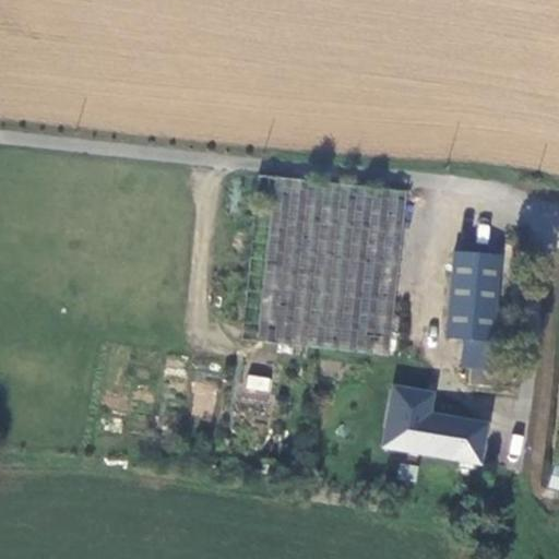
[(420,363),(440,195),(260,177),(239,341),(420,363)]
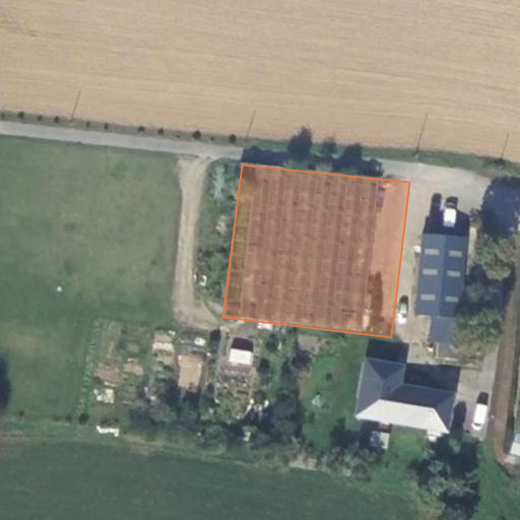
[(454,340),(463,243),(428,240),(419,312),(430,313),(430,338),(454,340)]
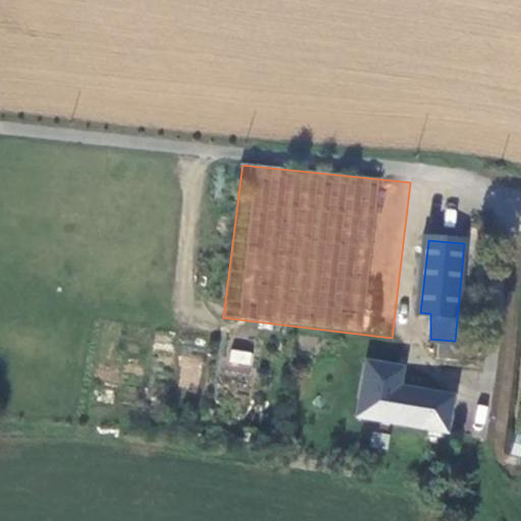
[(251,367),(252,352),(230,349),(228,364),(251,367)]
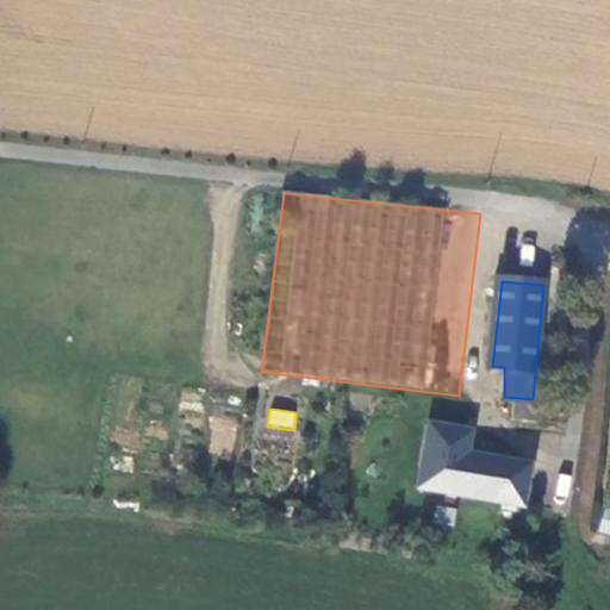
[(235,418),(213,418),(212,449),(234,450),(235,418)]
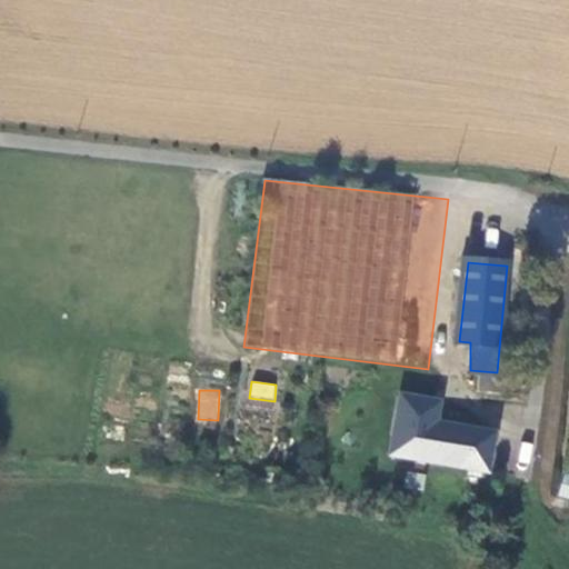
[(492,433),(438,425),(431,462),(487,470),(492,433)]
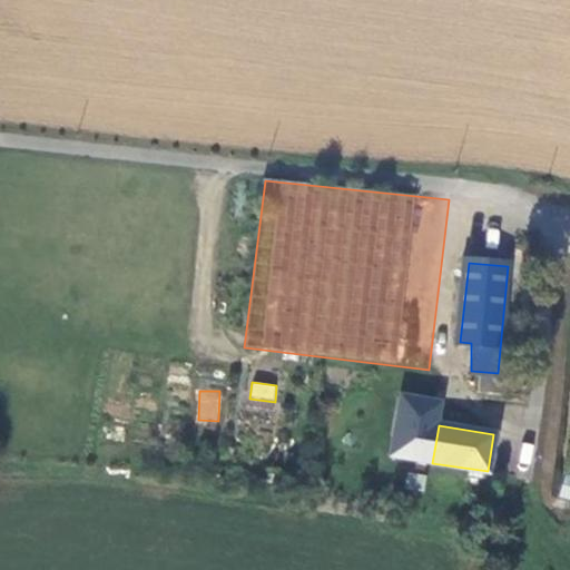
[(569,499),(569,474),(563,474),(558,497),(569,499)]
